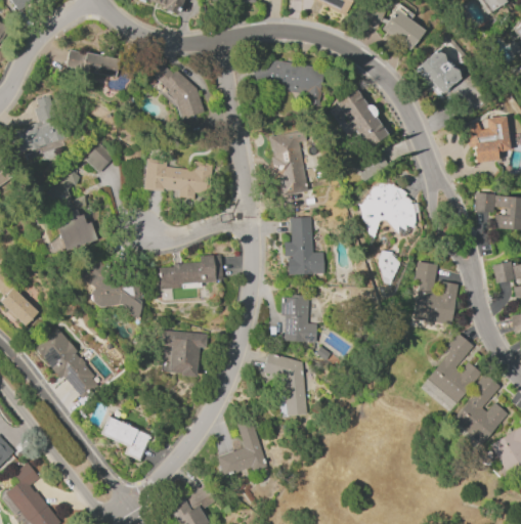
[(34,0),(20,11),(11,0),(34,0)]
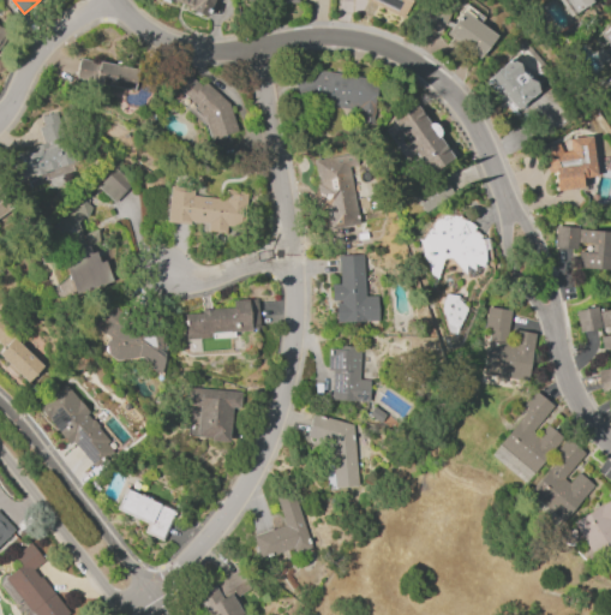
[(168,0),(209,16),(215,0),(168,0)]
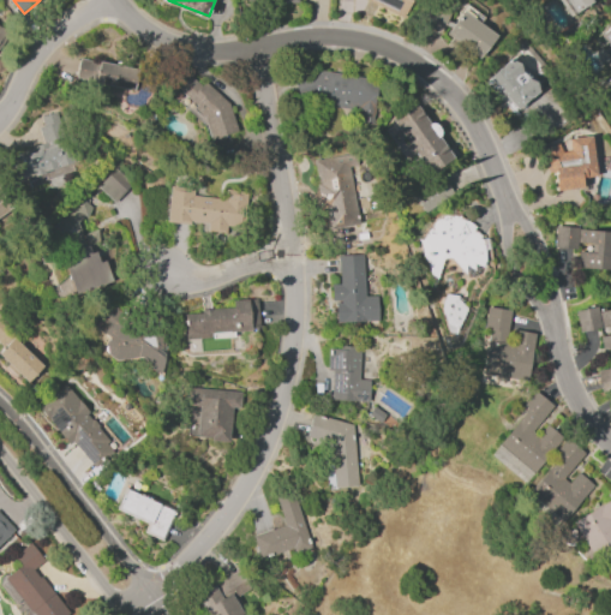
[(414,0),(406,18),(369,0),(414,0)]
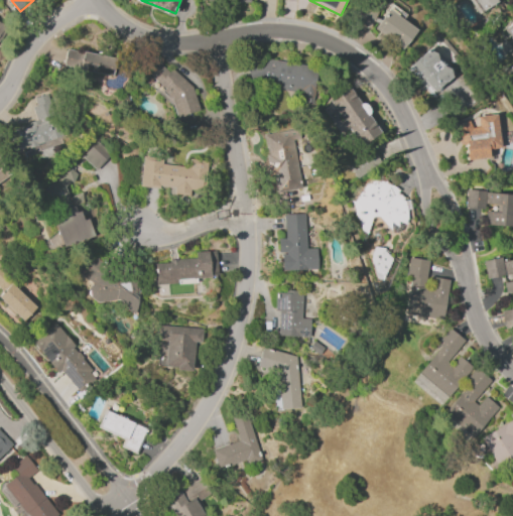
[(499,0),(500,1),(486,12),(477,0),(499,0)]
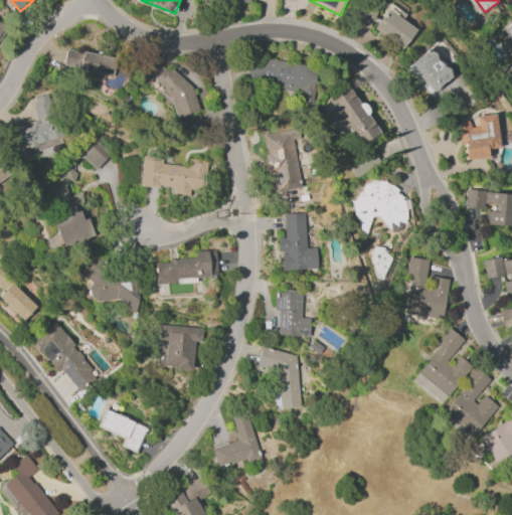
[(392,9),(419,29),(403,49),(376,29),(392,9)]
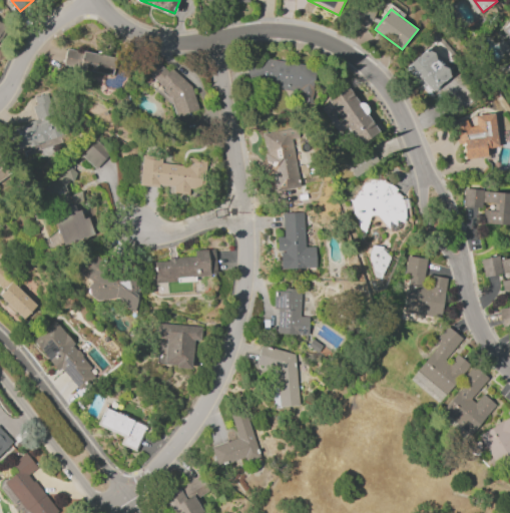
[(0,20),(10,28),(0,42),(0,20)]
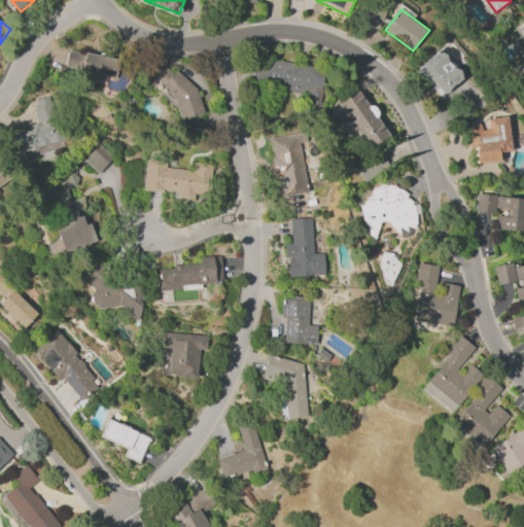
[(443,48),(466,76),(445,95),(421,68),(443,48)]
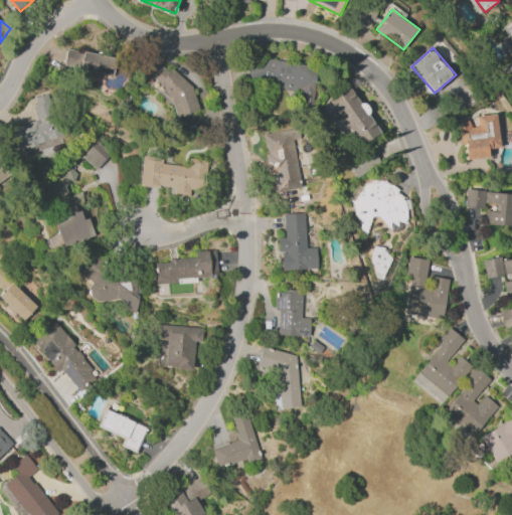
[(86,50),(119,57),(115,76),(65,66),(69,49),(86,52),(86,50)]
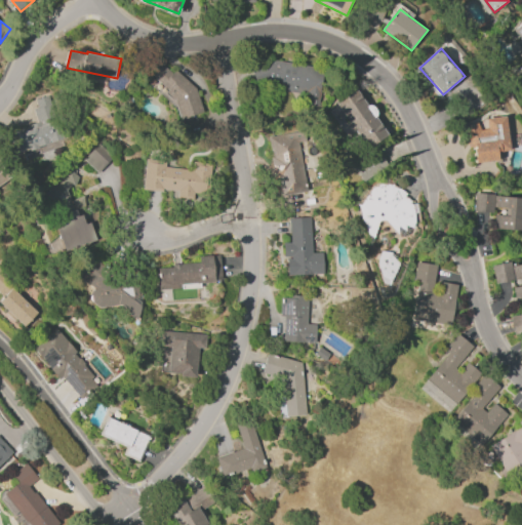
[(205,112),(184,120),(174,94),(175,93),(145,68),(154,56),(174,74),(178,71),(196,85),(205,112)]
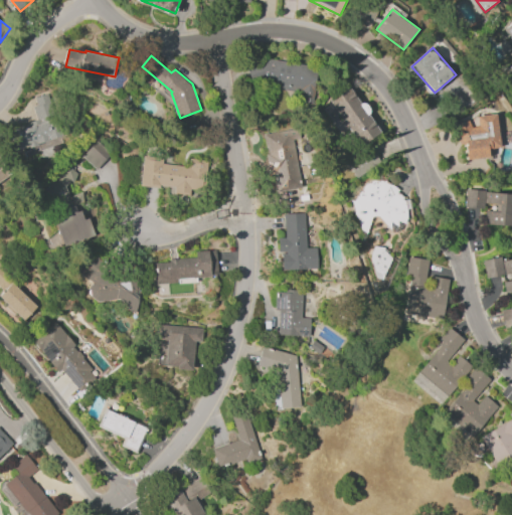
[(317,95),(247,83),(252,56),(321,67),(317,95)]
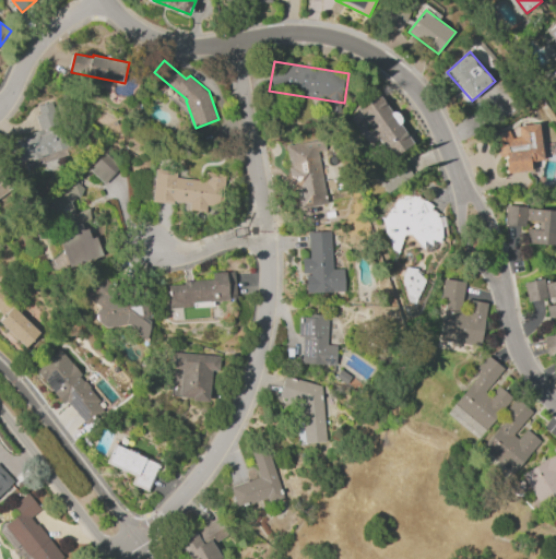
[(381,95),(393,113),(395,111),(401,114),(403,118),(403,123),(401,125),(415,143),(394,158),(359,110),(381,95)]
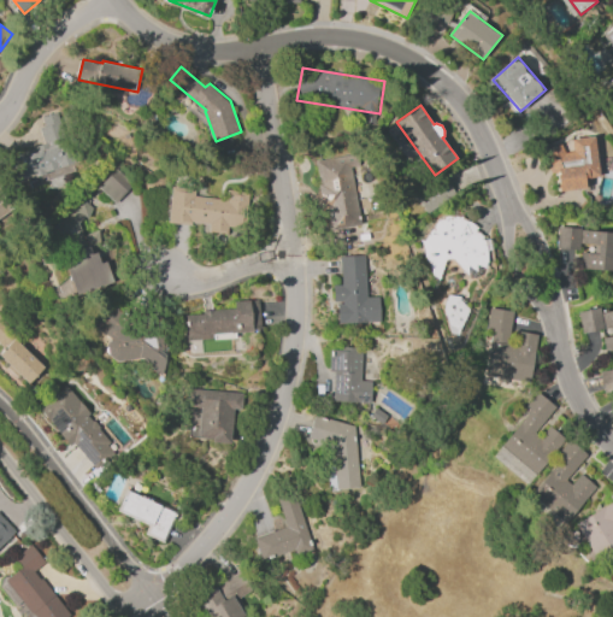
[(60,112),(63,121),(65,121),(80,163),(22,182),(13,158),(49,145),(43,128),(48,127),(45,118),(60,112)]
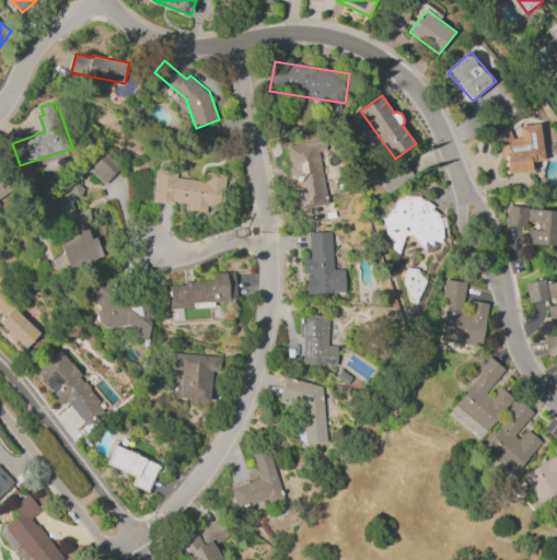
[(542,124),(546,161),(537,162),(537,166),(534,167),(534,172),(509,175),(507,154),(508,154),(507,139),(515,138),(515,139),(522,138),(522,137),(523,137),(522,127),(542,124)]
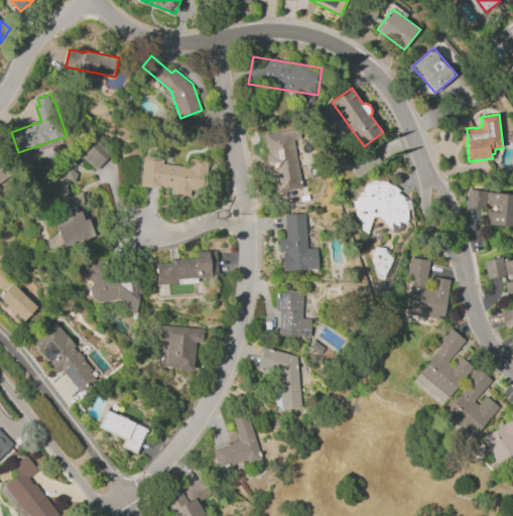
[(304,187),(276,192),(266,135),(294,130),(304,187)]
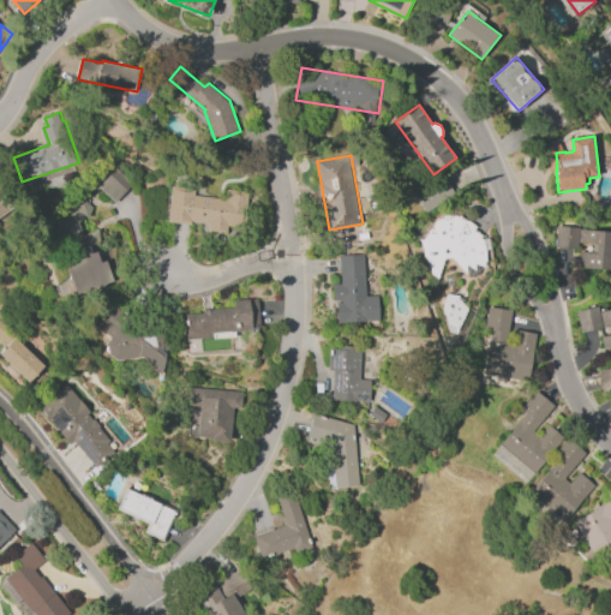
[(119,167),(137,184),(118,204),(101,187),(119,167)]
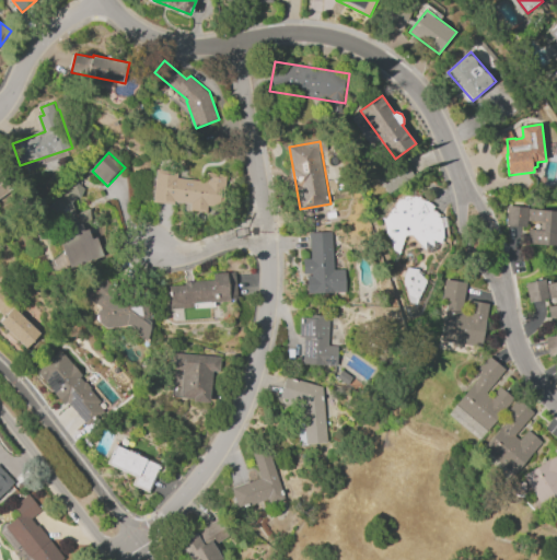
[(379,175),(389,193),(415,177),(404,160),(379,175)]
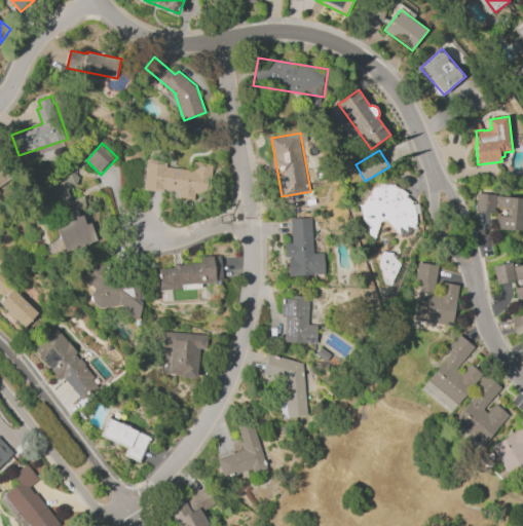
[(0,185),(0,165),(9,160),(17,174),(0,185)]
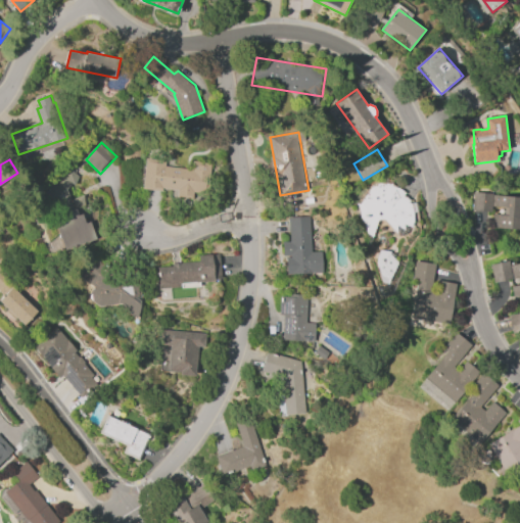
[(164,191),(143,188),(147,159),(152,159),(152,162),(162,163),(162,160),(168,161),(168,167),(194,170),(195,163),(214,165),(209,194),(196,192),(195,199),(179,197),(180,190),(164,188),(164,191)]
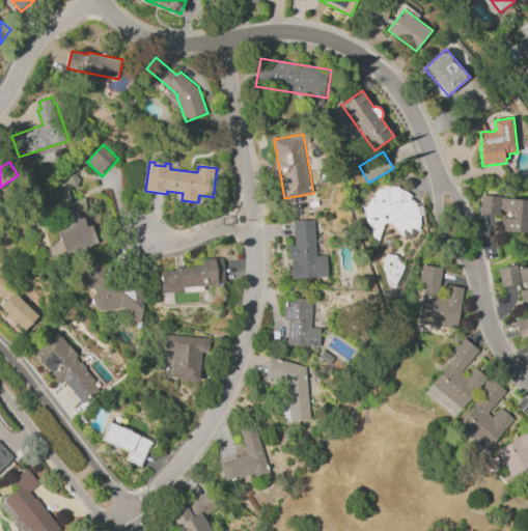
[(359,217),(381,233),(388,223),(410,238),(429,210),(386,178),(359,217)]
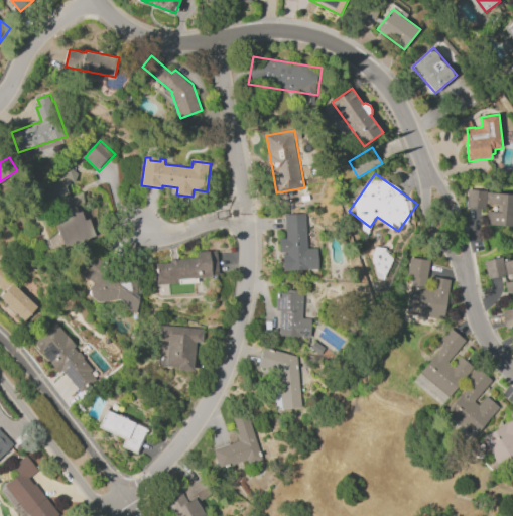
[(490,190),(488,210),(468,209),(470,188),(490,190)]
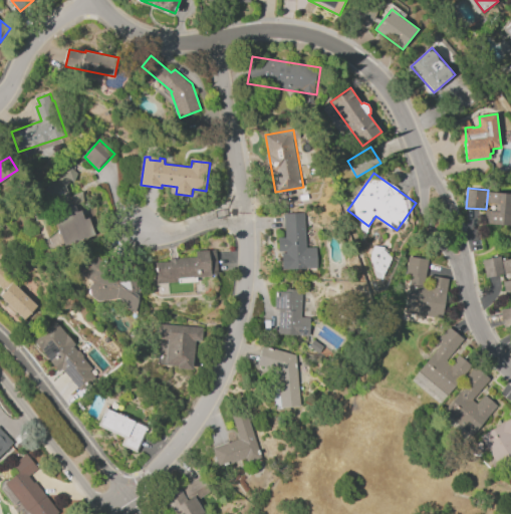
[(488,191),(510,193),(510,226),(486,224),(487,210),(501,211),(501,209),(497,209),(498,204),(487,203),(488,191)]
